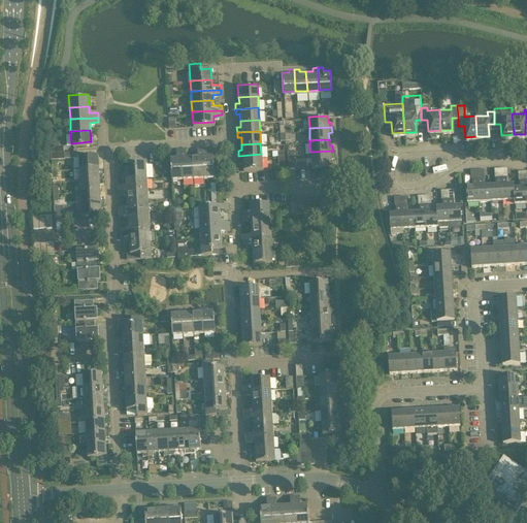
[(191,154),(193,174),(203,174),(201,144),(196,144),(197,154),(191,154)]
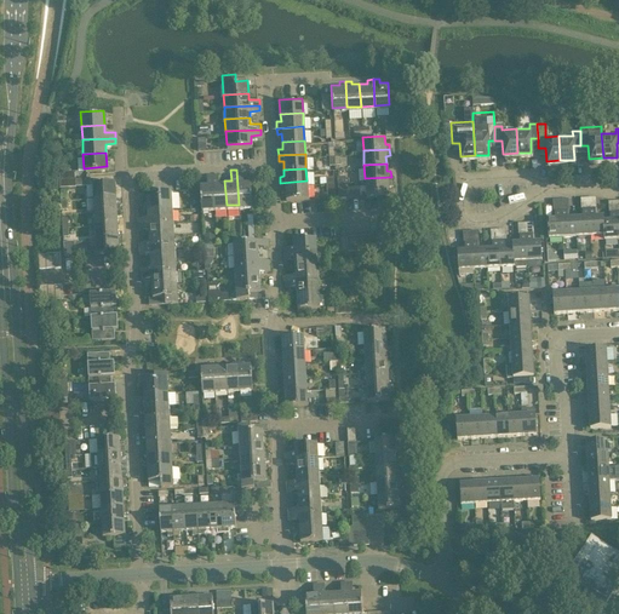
[(242,179),(241,170),(236,170),(239,205),(251,204),(250,179),(242,179)]
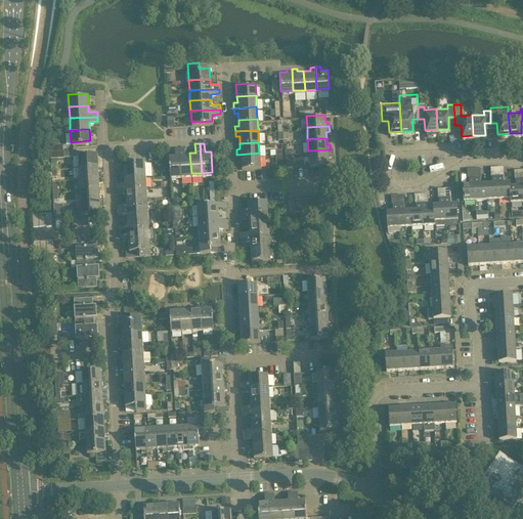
[(174,154),(169,154),(170,175),(180,174),(178,144),(173,144),(174,154)]
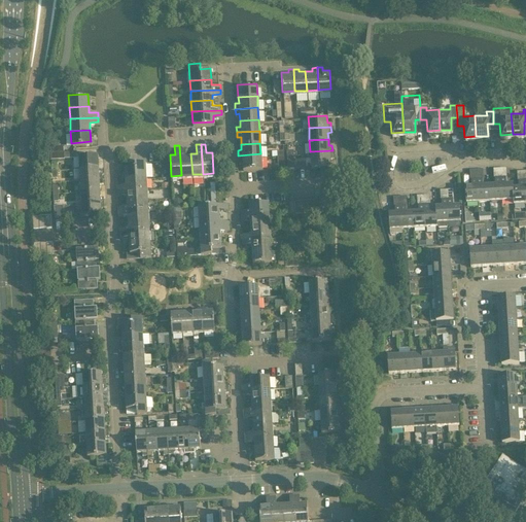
[(179,145),(181,175),(193,174),(190,153),(185,153),(184,145),(179,145)]
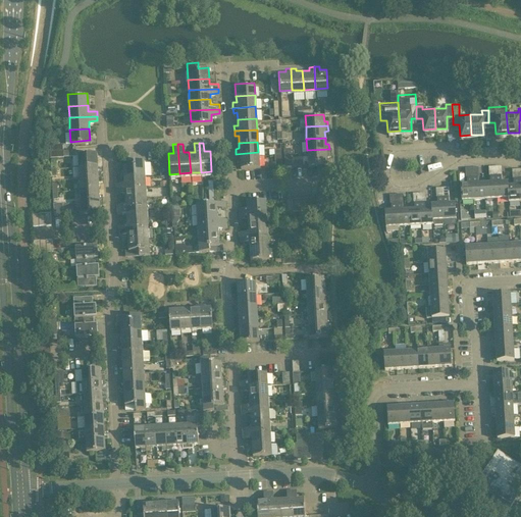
[(329,149),(307,150),(308,162),(326,161),(326,154),(329,154),(329,149)]
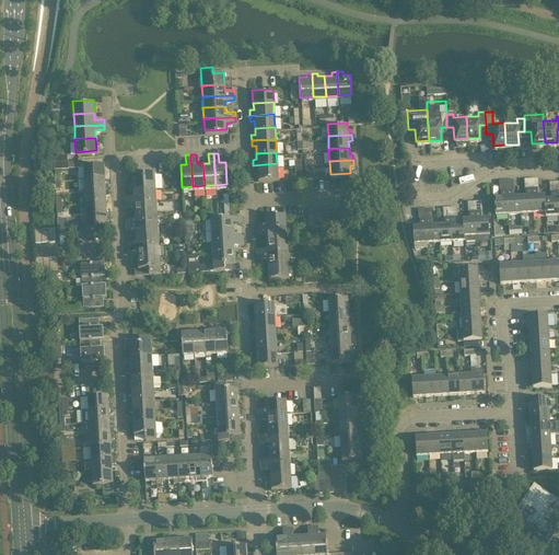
[(83,175),(104,174),(103,161),(83,163),(83,175)]
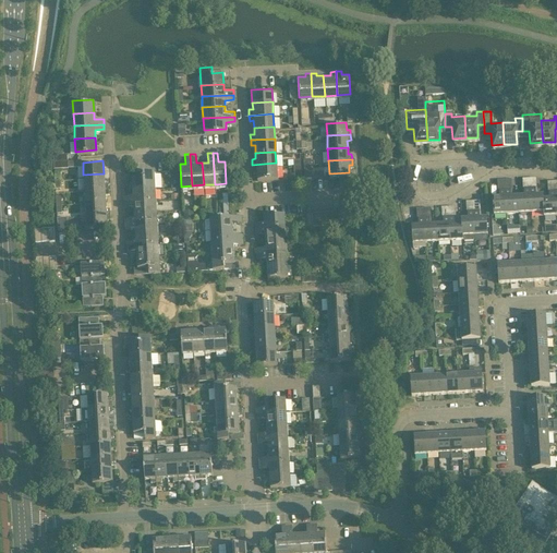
[(277,177),(276,163),(252,165),(253,170),(256,170),(257,178),(277,177)]
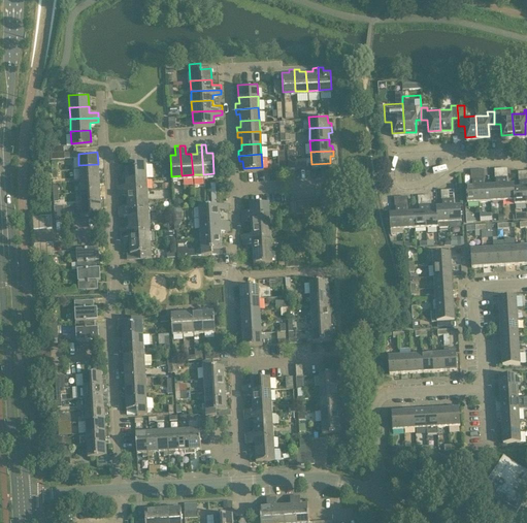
[(145,175),(144,159),(134,160),(134,165),(124,165),(125,176),(145,175)]
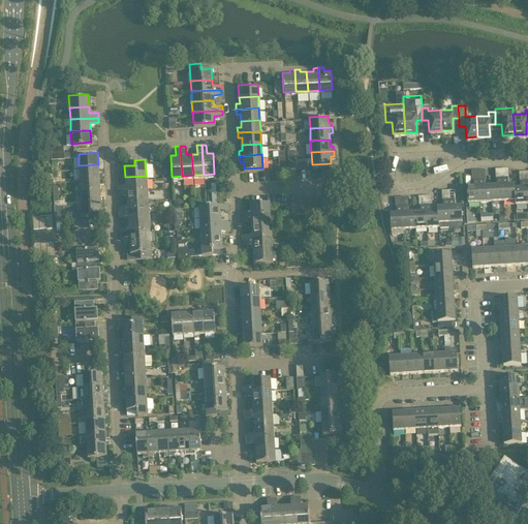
[(80,178),(102,176),(101,171),(98,172),(98,164),(79,165),(80,178)]
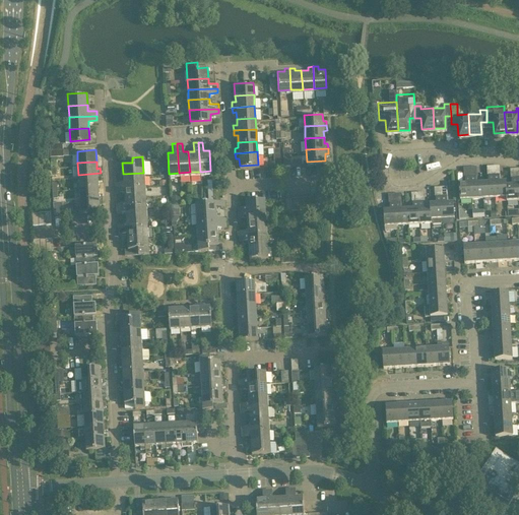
[(494,194),(505,193),(505,182),(505,178),(499,179),(498,171),(493,172),(494,194)]
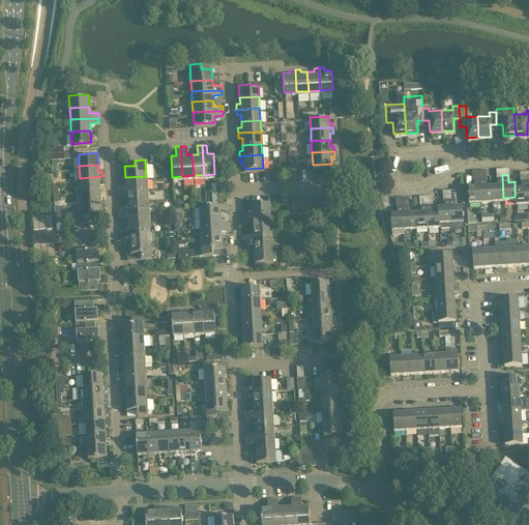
[(491,182),(492,199),(503,198),(502,175),(496,175),(497,182),(491,182)]
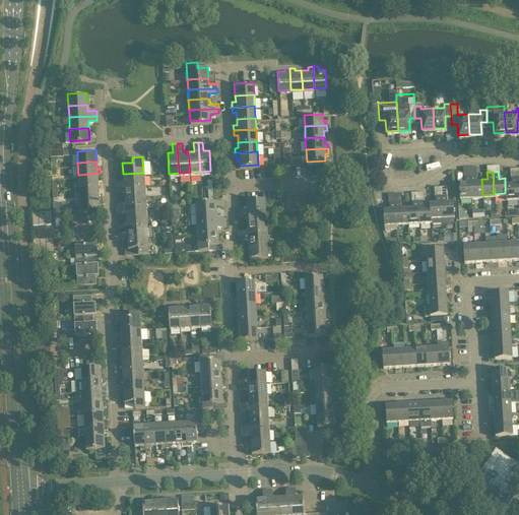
[(79,186),(98,185),(98,178),(101,178),(101,173),(78,175),(79,186)]
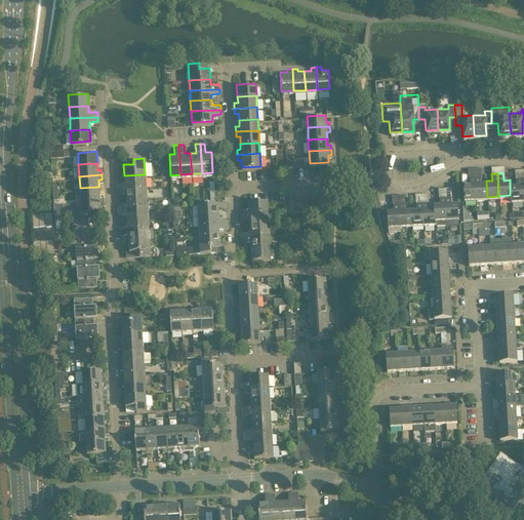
[(115,187),(146,185),(145,174),(124,175),(124,182),(115,182),(115,187)]
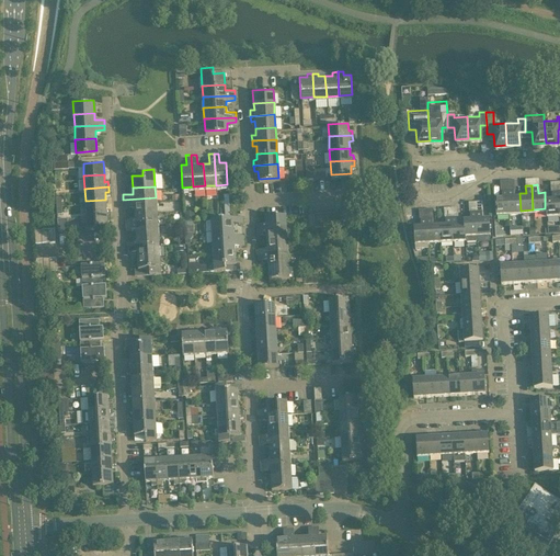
[(507,211),(506,186),(500,186),(501,194),(494,195),(495,212),(507,211)]
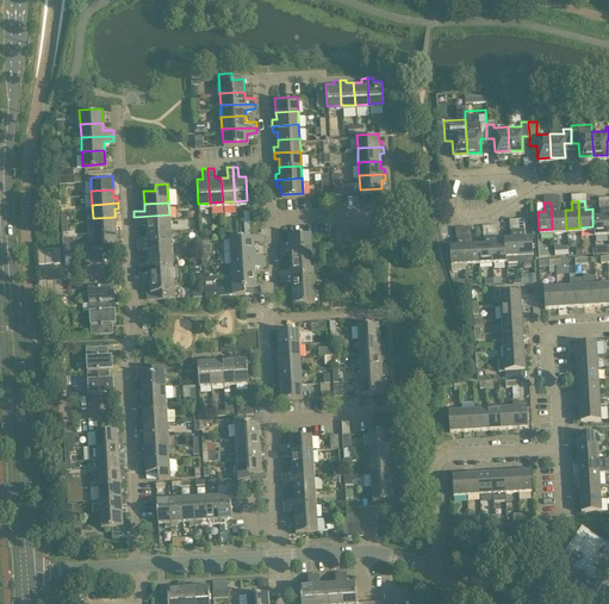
[(566,229),(565,210),(558,211),(557,203),(551,203),(552,229),(566,229)]
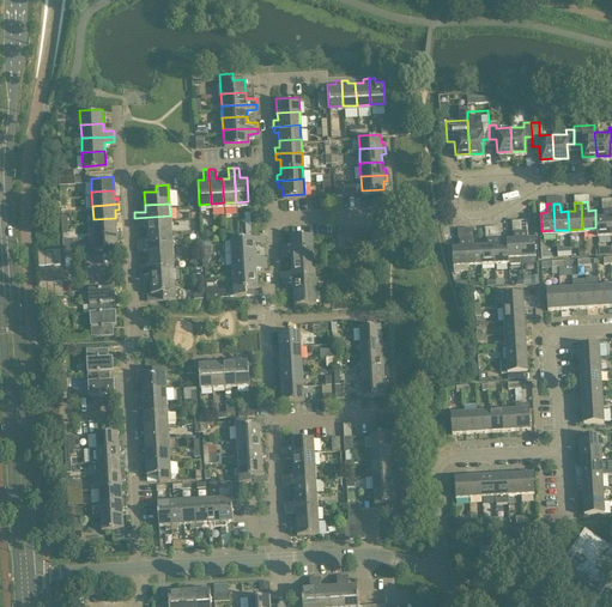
[(610,232),(609,205),(601,206),(603,214),(595,214),(595,228),(595,232),(610,232)]
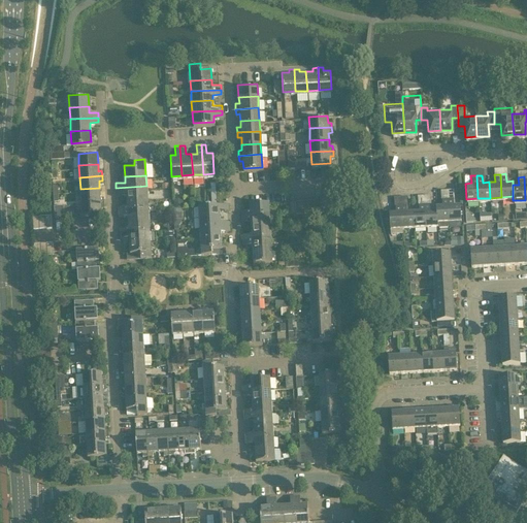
[(146,186),(116,188),(117,193),(126,192),(126,197),(147,196),(146,186)]
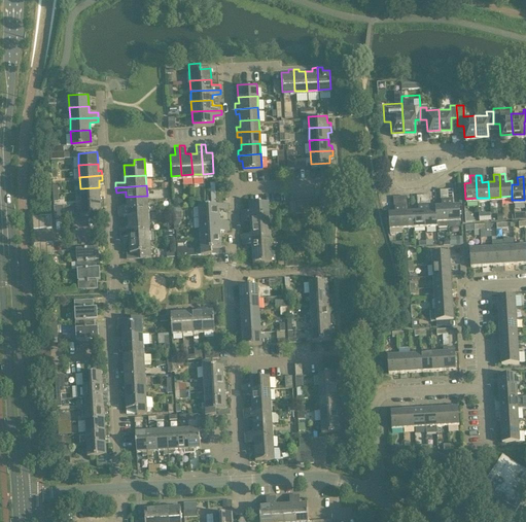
[(80,200),(103,199),(103,194),(100,194),(99,187),(80,188),(80,200)]
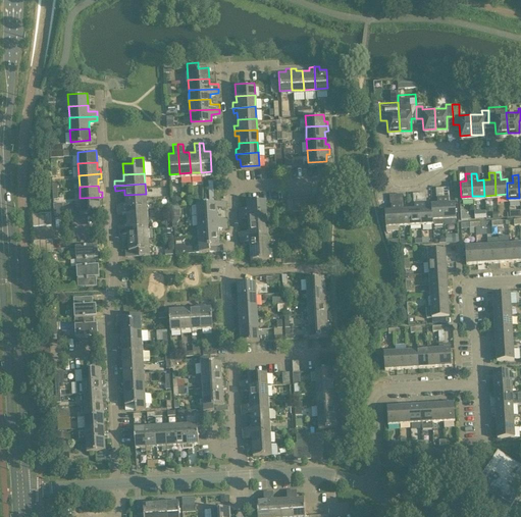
[(180,192),(170,193),(171,201),(180,201),(180,192)]
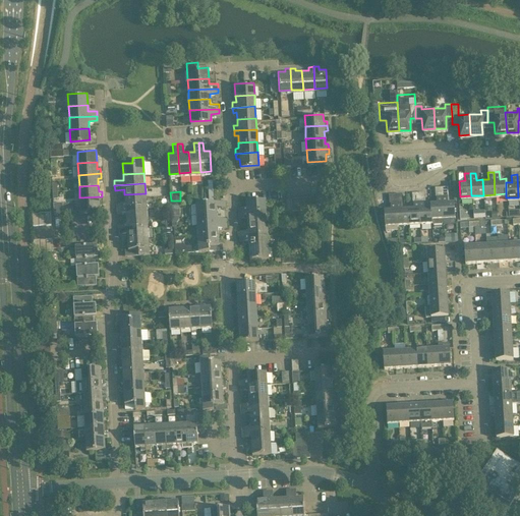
[(436,201),(429,201),(429,205),(430,216),(430,220),(432,222),(441,221),(443,219),(442,216),(441,192),(436,193),(436,201)]
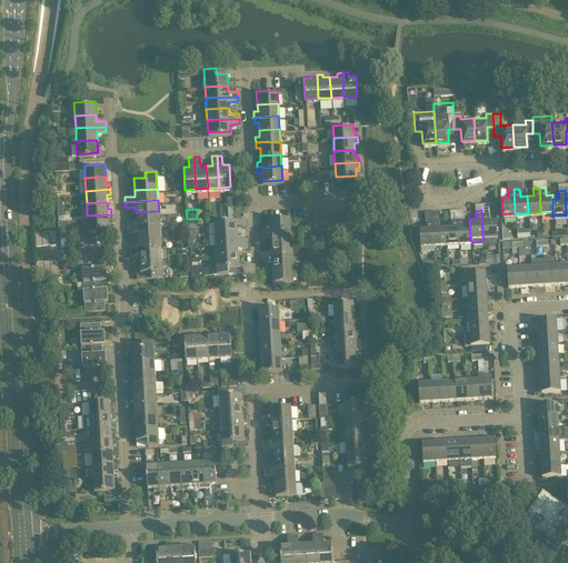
[(488,210),(481,210),(482,235),(484,239),(484,241),(496,240),(496,234),(495,218),(488,218),(488,210)]
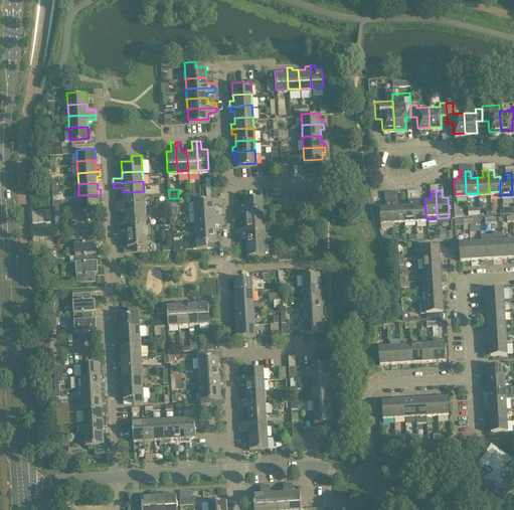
[(144,191),(123,192),(123,198),(115,199),(115,203),(144,201),(144,191)]
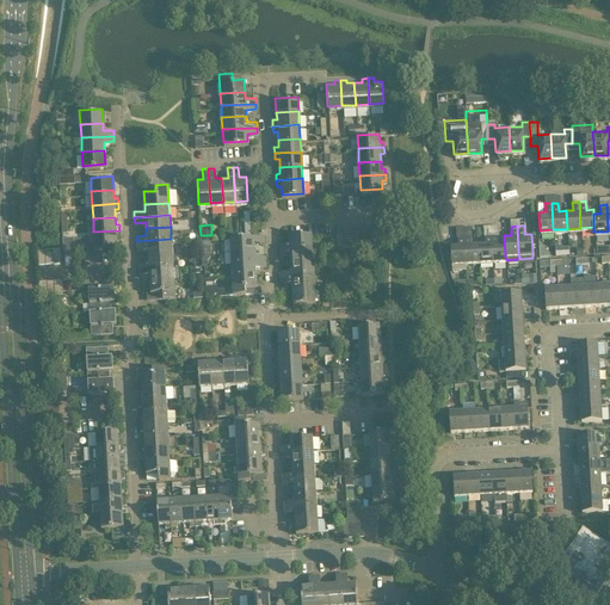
[(94,246),(116,245),(116,236),(119,236),(119,230),(93,232),(94,246)]
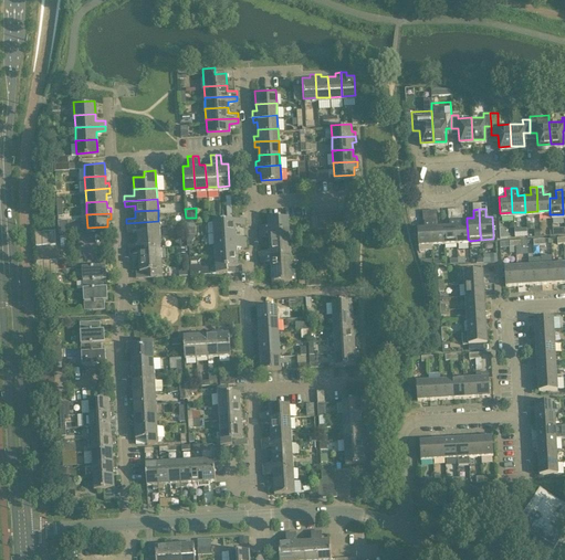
[(258,228),(289,226),(288,213),(267,214),(268,223),(258,223),(258,228)]
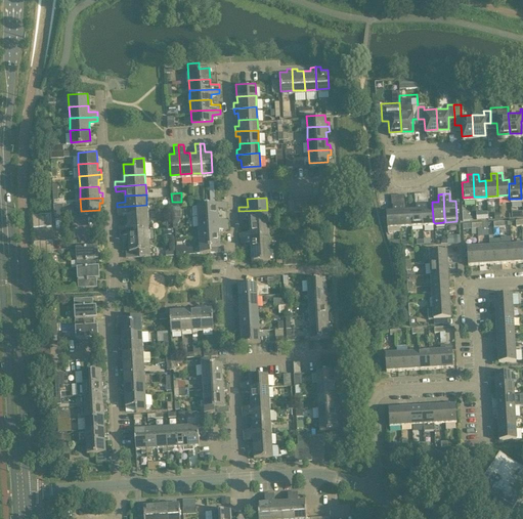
[(432,206),(426,207),(426,199),(421,200),(422,222),(433,221),(433,217),(432,206)]
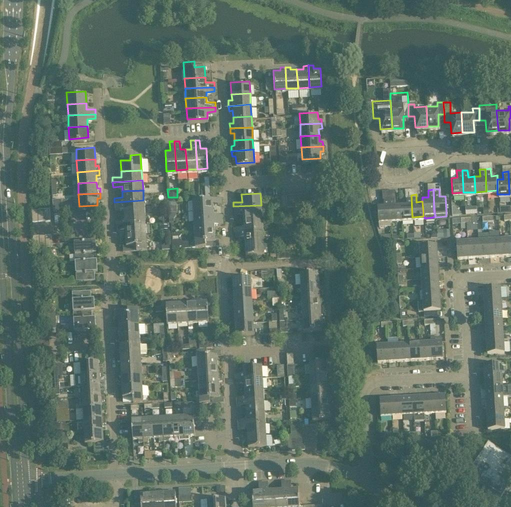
[(60,195),(51,196),(52,208),(61,207),(60,195)]
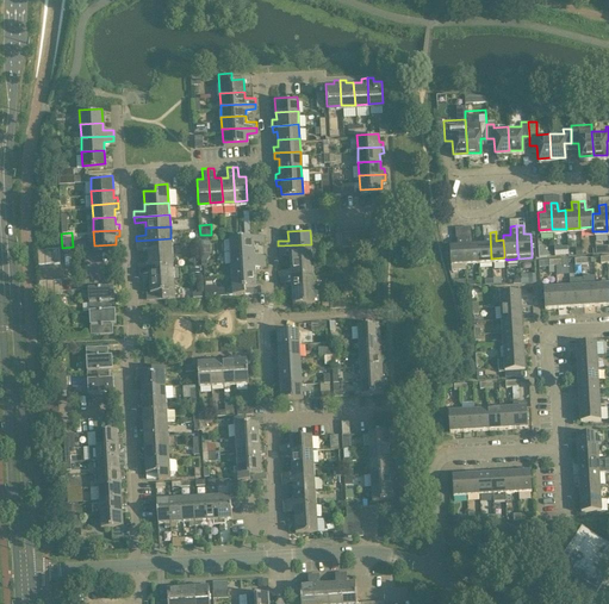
[(229,248),(253,247),(253,240),(262,238),(262,232),(228,235),(229,248)]
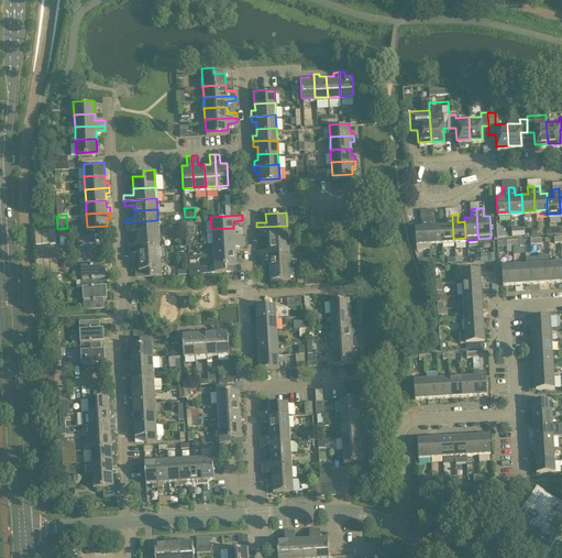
[(440,223),(440,240),(453,239),(452,215),(445,215),(445,222),(440,223)]
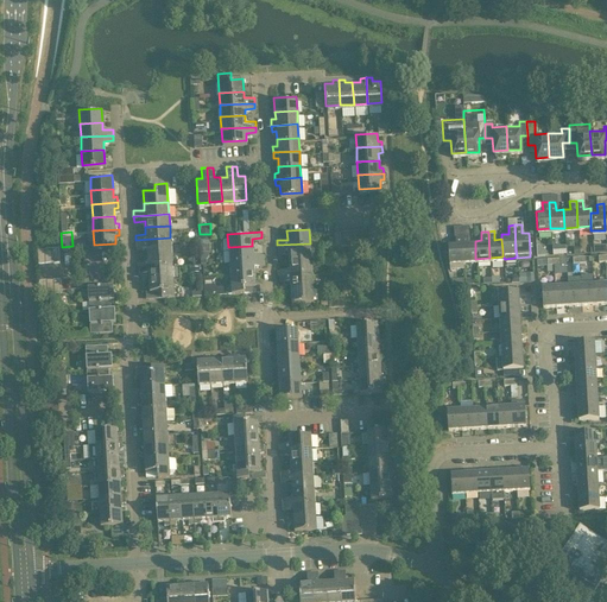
[(455,242),(447,242),(448,260),(449,266),(462,265),(462,259),(461,233),(454,233),(455,242)]
